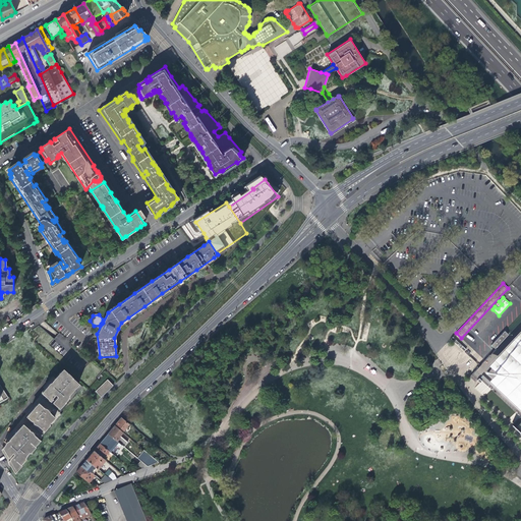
[(520,324),(486,361),(494,368),(520,366),(520,324)]
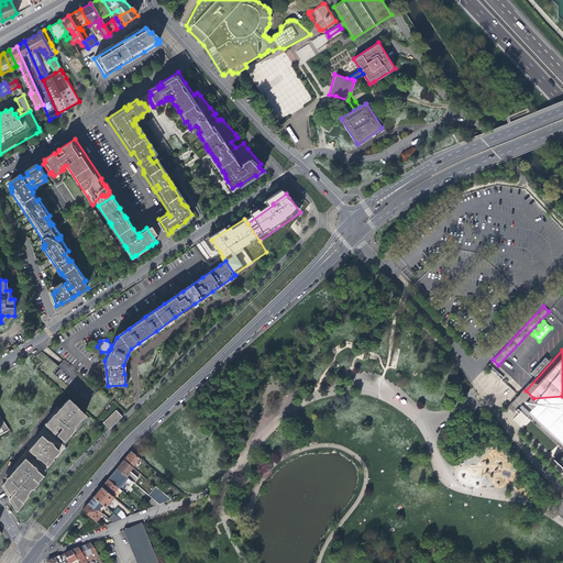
[(545,357),(531,373),(534,376),(549,362),(545,357)]
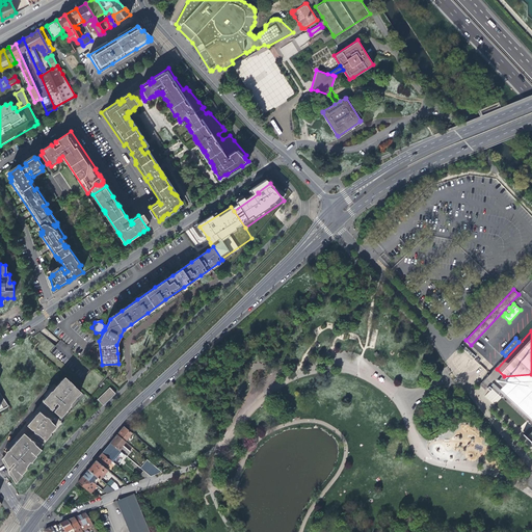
[(462,344),(460,346),(474,358),(476,356),(462,344)]
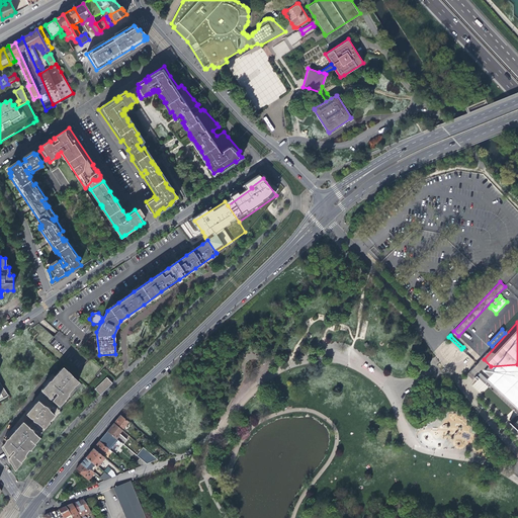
[(483,369),(477,363),(468,372),(477,380),(479,378),(476,375),(483,369)]
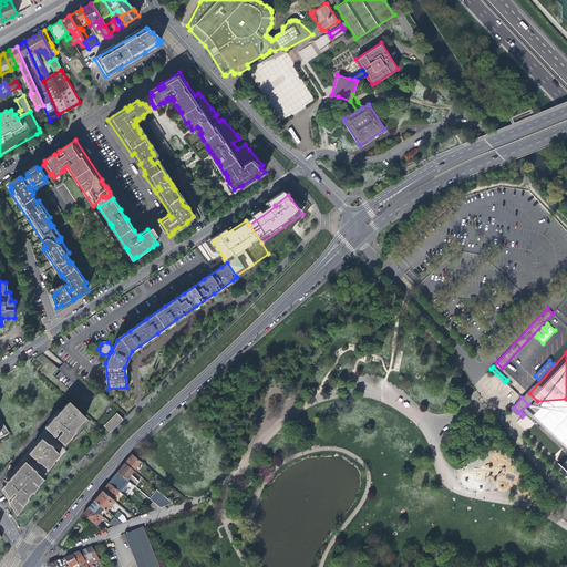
[(566,399),(537,401),(535,403),(529,411),(566,446),(566,399)]
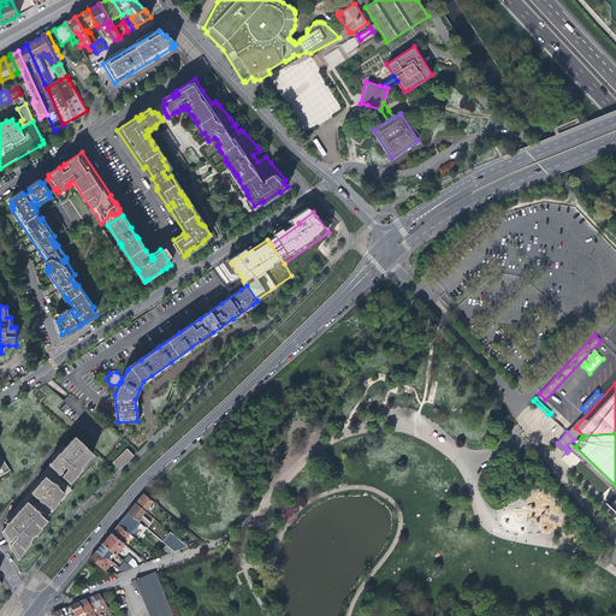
[(94,461),(71,440),(58,455),(63,456),(35,487),(40,491),(23,510),(21,509),(11,520),(15,521),(9,528),(21,540),(18,543),(24,549),(48,522),(46,520),(72,490),(70,487),(94,461)]
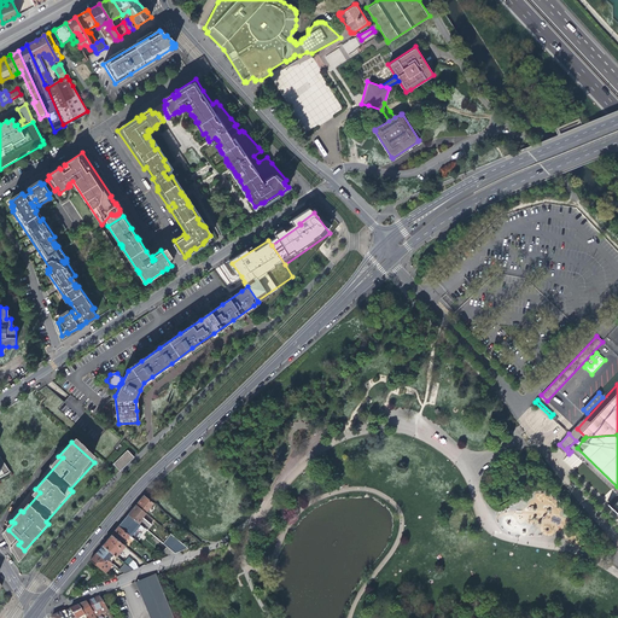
[(126,448),(111,462),(118,470),(133,455),(126,448)]
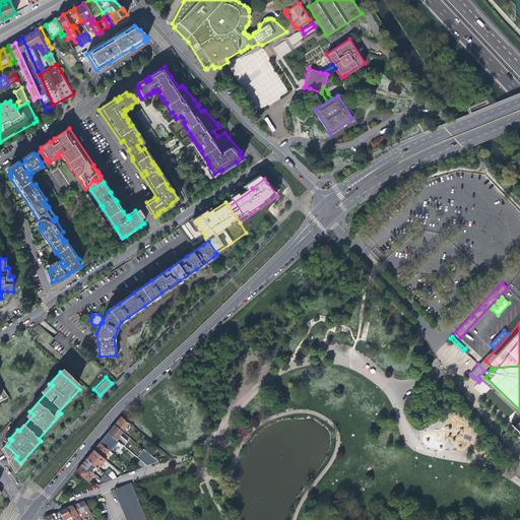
[(88,408),(88,407),(78,417),(80,419),(86,415),(84,412),(88,408)]
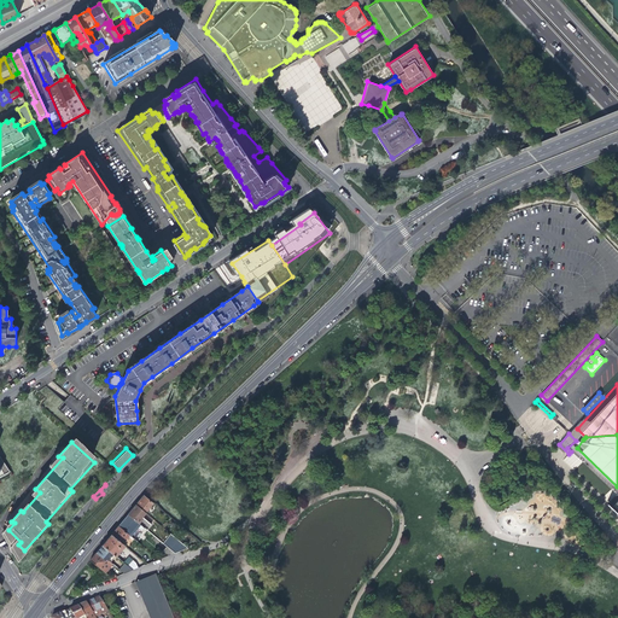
[(141,501),(138,506),(145,512),(153,503),(145,496),(141,501)]
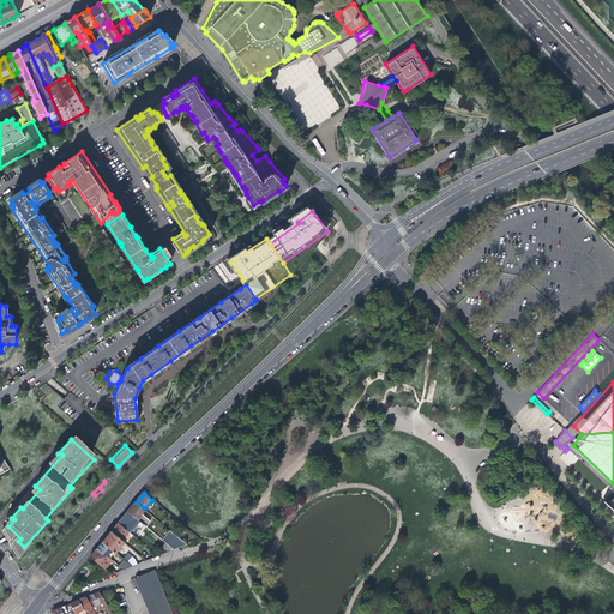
[(140,515),(144,509),(137,503),(132,507),(128,512),(144,525),(148,521),(140,515)]
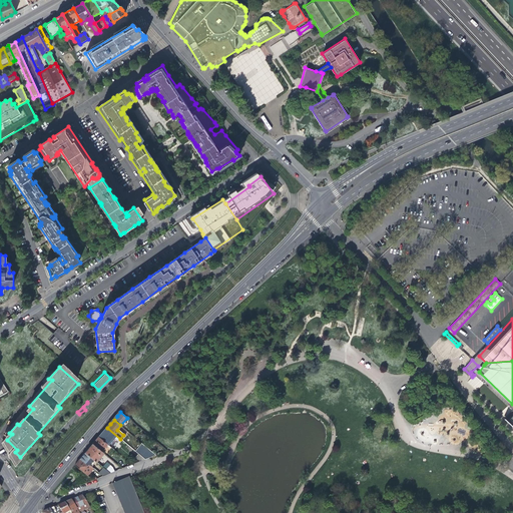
[(118,442),(120,439),(107,428),(103,432),(99,438),(107,445),(108,446),(114,439),(118,442)]
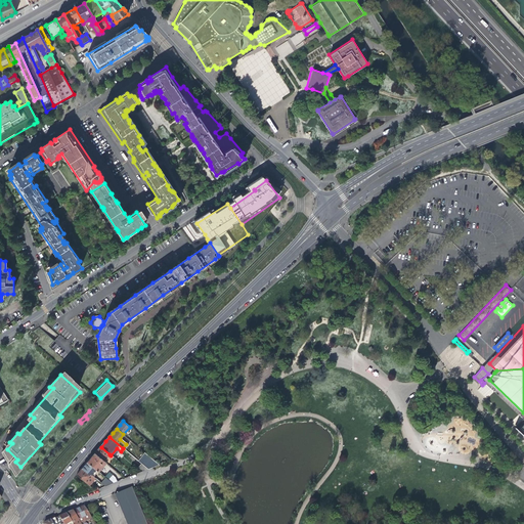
[(103,462),(110,454),(101,447),(98,450),(95,454),(103,462)]
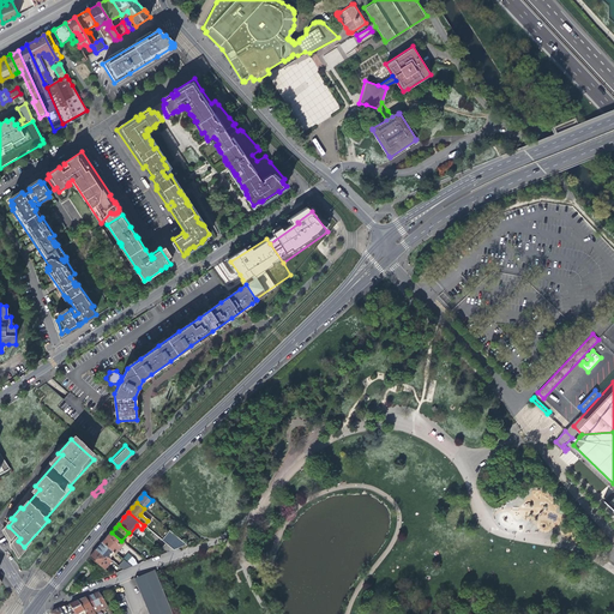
[(169,530),(162,540),(174,549),(187,543),(169,530)]
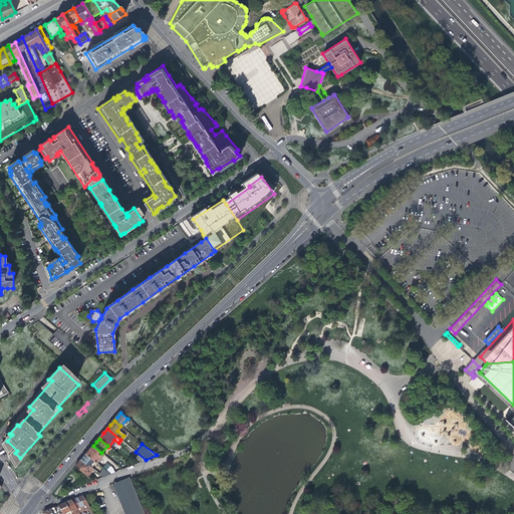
[(103,454),(101,453),(93,446),(90,449),(85,454),(96,463),(103,454)]
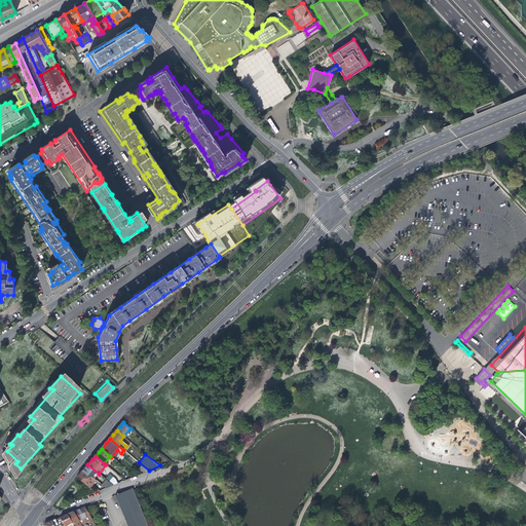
[(99,474),(87,464),(85,467),(82,472),(90,478),(91,477),(94,479),(99,474)]
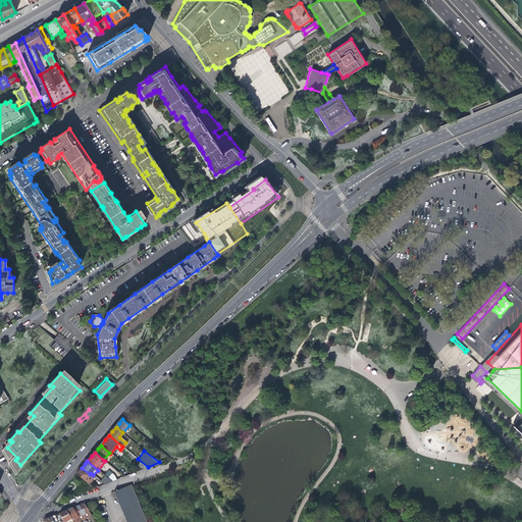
[(90,474),(82,468),(80,470),(76,473),(90,484),(96,477),(93,475),(91,473),(90,474)]
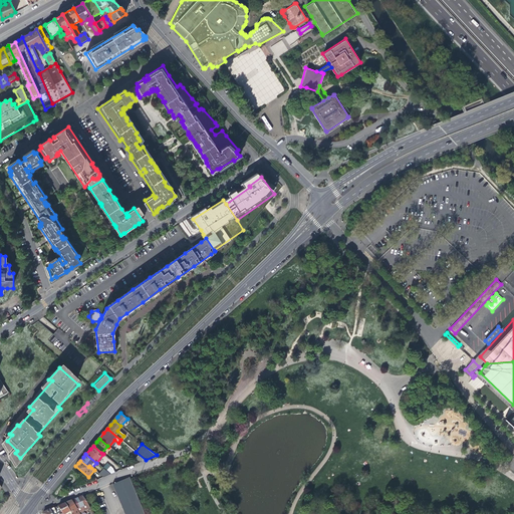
[(104,469),(99,474),(103,478),(110,475),(108,472),(104,469)]
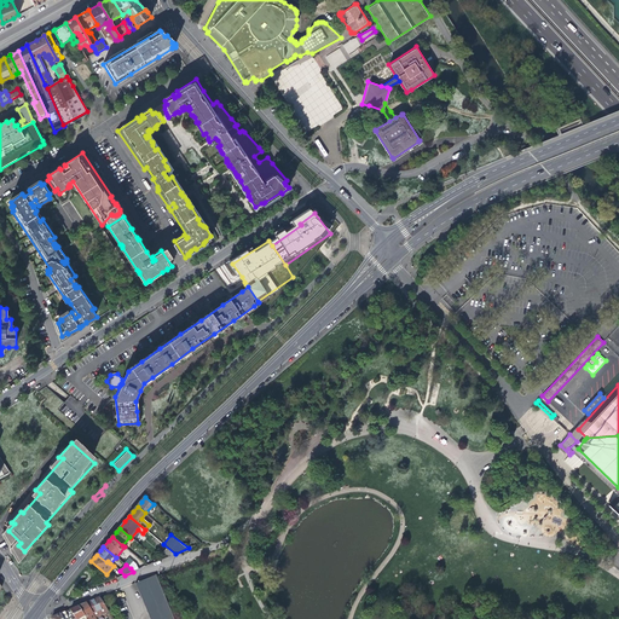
[(148,578),(137,583),(144,601),(151,618),(174,618),(156,574),(148,578)]
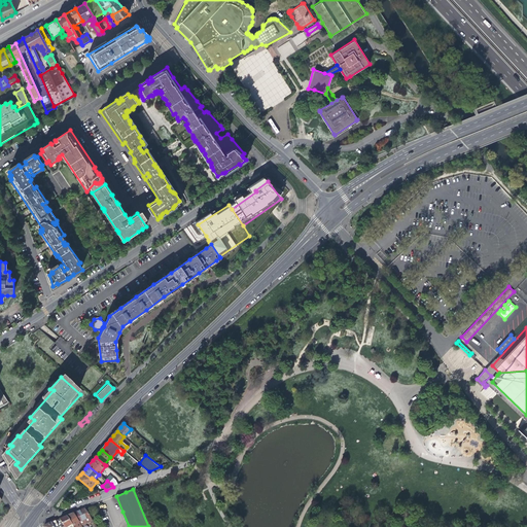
[(90,524),(91,523),(94,522),(90,516),(84,510),(79,512),(73,514),(79,523),(83,521),(84,524),(89,523),(90,524)]
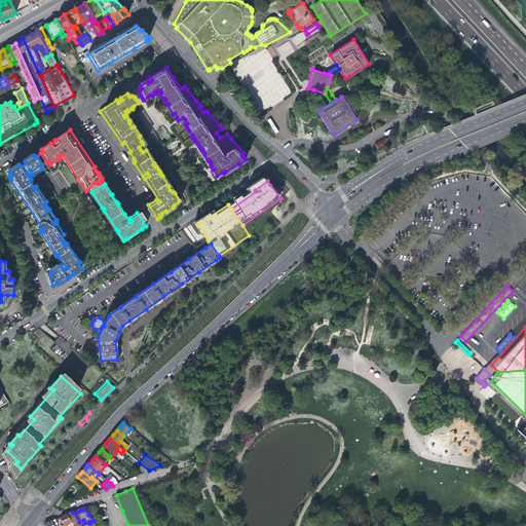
[(81,525),(79,522),(73,513),(71,514),(67,516),(72,524),(73,525),(81,525)]
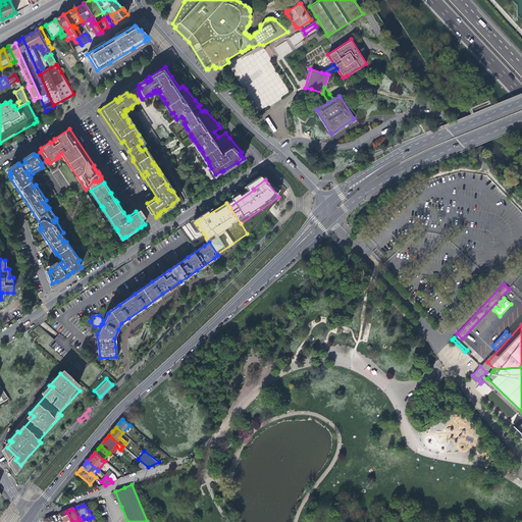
[(63,513),(59,515),(63,521),(67,521),(71,520),(66,512),(63,513)]
